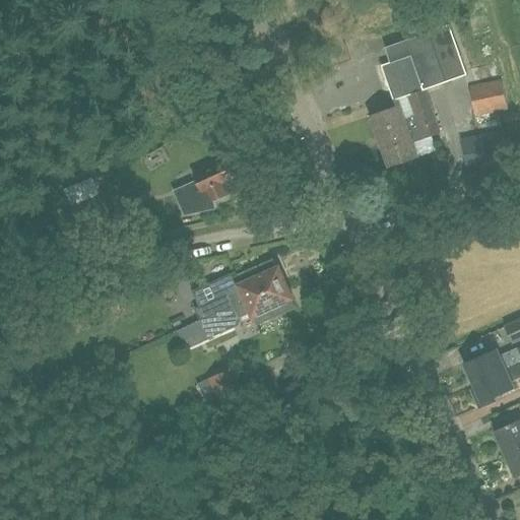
[(446,12),(381,36),(385,48),(390,63),(381,66),(396,108),(372,117),(373,121),(370,122),(373,132),(377,131),(381,141),(437,122),(426,90),(468,75),(446,12)]
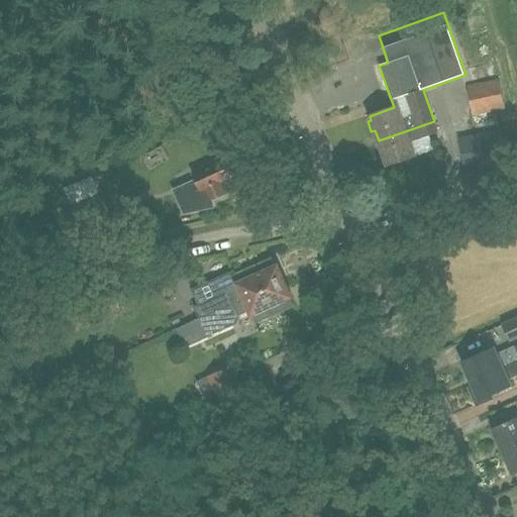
[(472,108),(503,97),(499,80),(478,84),(478,85),(467,87),(472,108)]
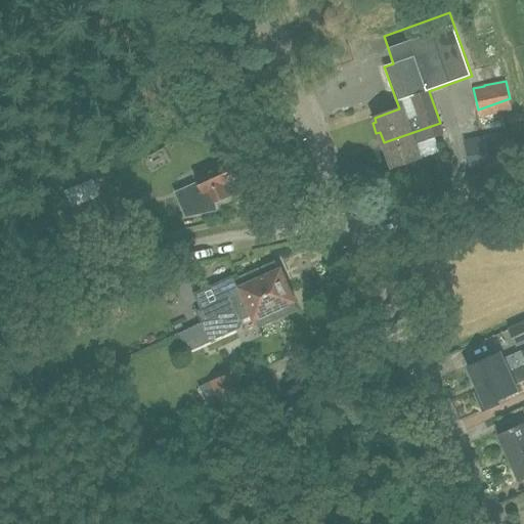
[(510,98),(478,110),(479,118),(512,111),(510,98)]
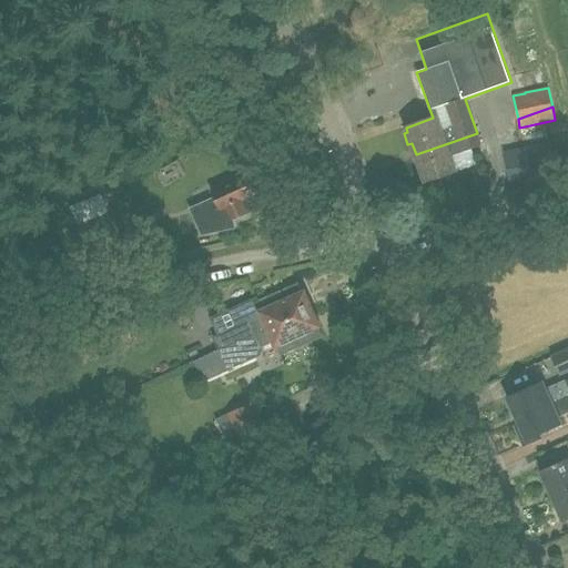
[(426,182),(440,178),(442,183),(455,179),(453,173),(456,172),(450,156),(482,146),(477,133),(416,154),(426,182)]
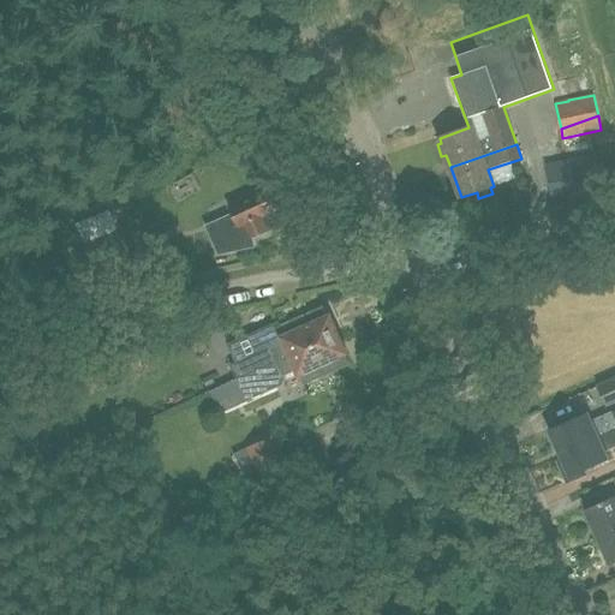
[(553,202),(604,191),(597,154),(545,163),(553,202)]
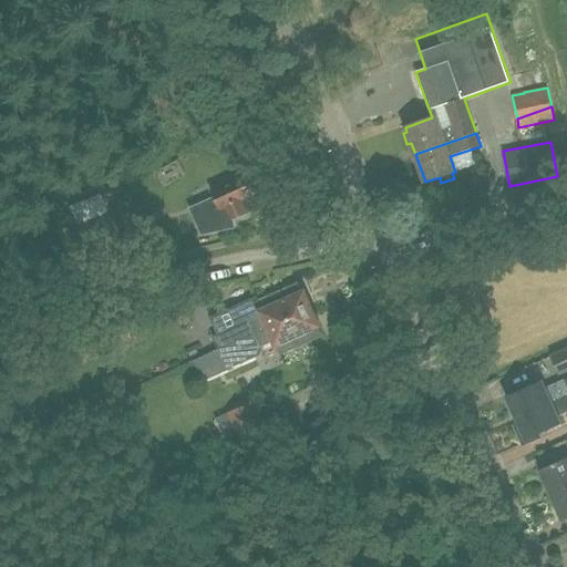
[(202,235),(235,227),(233,219),(260,207),(255,195),(258,193),(248,173),(212,191),(216,200),(192,212),(202,235)]
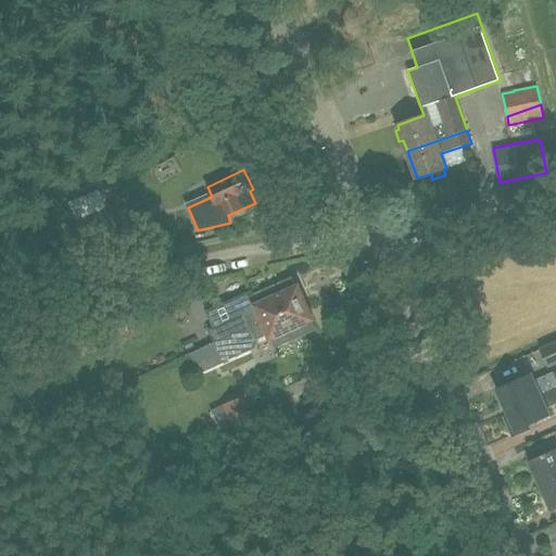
[(97,244),(128,229),(117,206),(86,220),(97,244)]
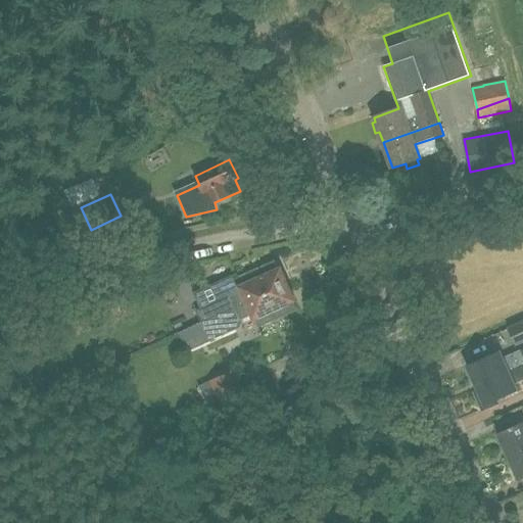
[(219,315),(286,285),(275,260),(238,277),(237,274),(212,285),(219,299),(197,310),(204,326),(221,321),(219,315)]
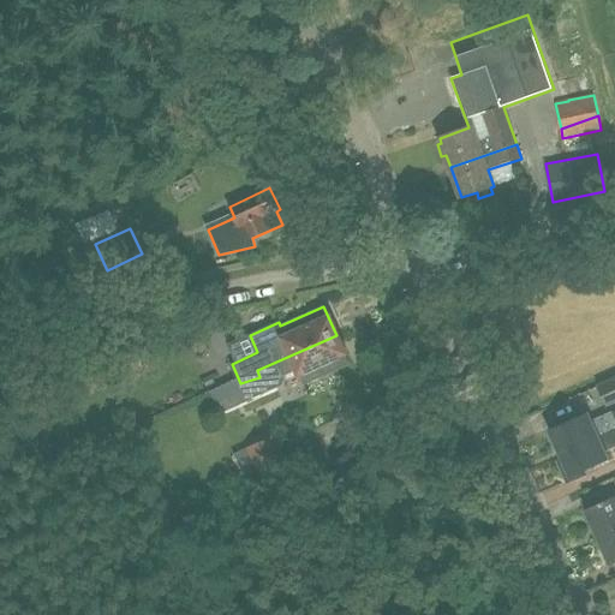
[(260,377),(240,383),(248,399),(281,384),(285,380),(282,375),(298,369),(304,382),(348,363),(336,335),(257,370),(260,377)]
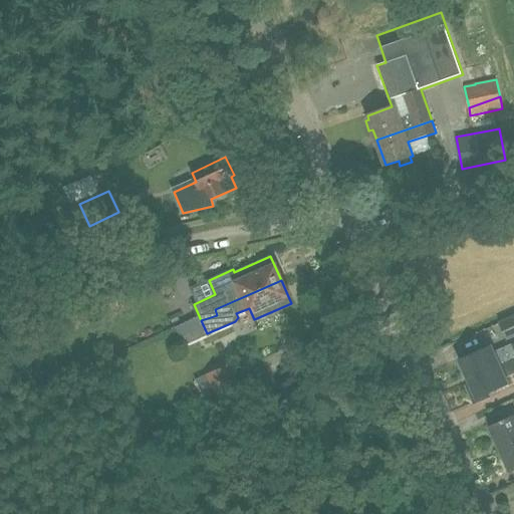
[(508,340),(513,337),(513,317),(500,323),(508,340)]
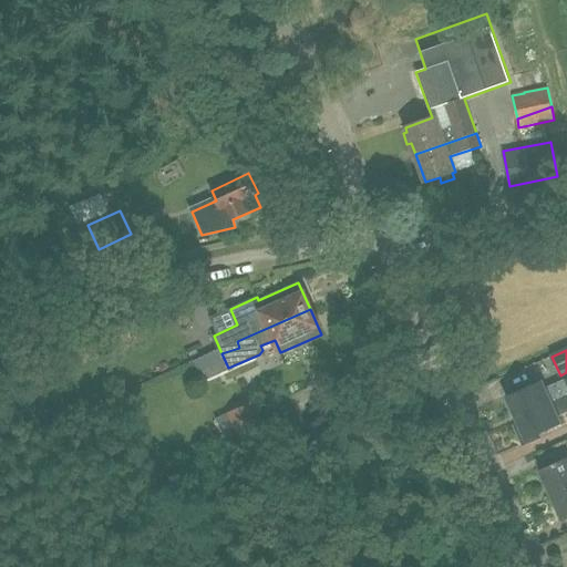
[(516,418),(566,394),(566,380),(547,390),(543,382),(507,398),(516,418)]
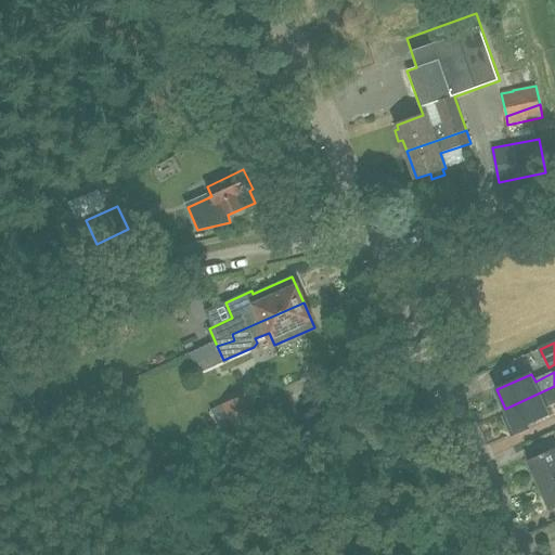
[(554,386),(505,409),(510,418),(505,421),(511,433),(516,435),(529,429),(527,426),(550,415),(546,408),(554,402),(554,386)]
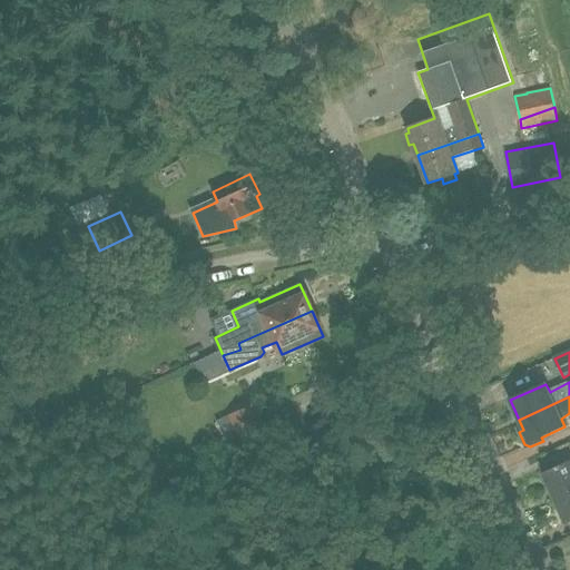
[(228,445),(263,430),(253,405),(228,414),(228,415),(217,421),(228,445)]
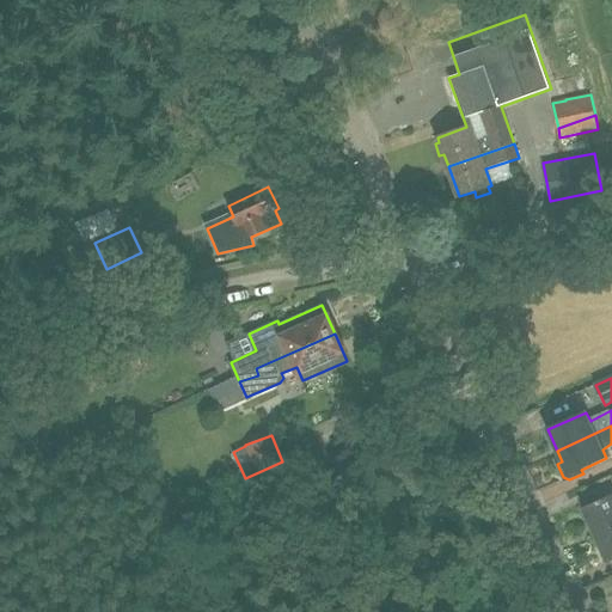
[(594,536),(611,527),(611,494),(582,508),(594,536)]
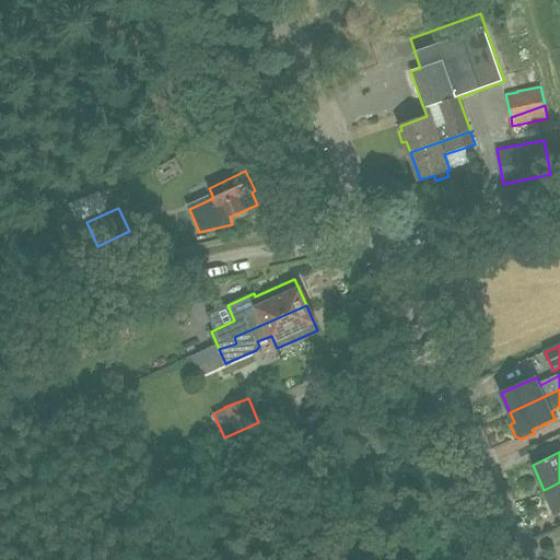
[(559,482),(544,490),(555,515),(559,513),(559,482)]
